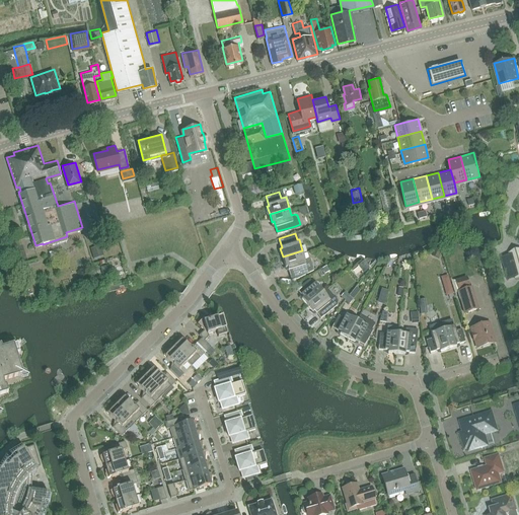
[(509,251),(501,254),(507,277),(515,274),(516,275),(518,274),(518,247),(509,250),(509,251)]
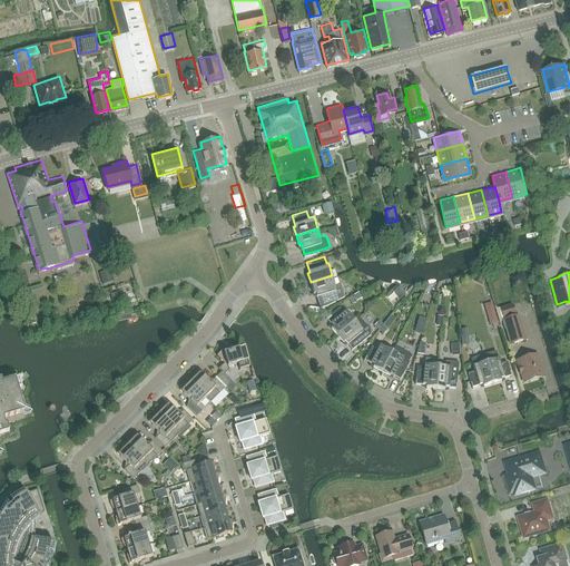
[(332,275),(311,282),(313,291),(315,290),(318,301),(320,305),(325,303),(344,293),(341,281),(334,282),(332,275)]
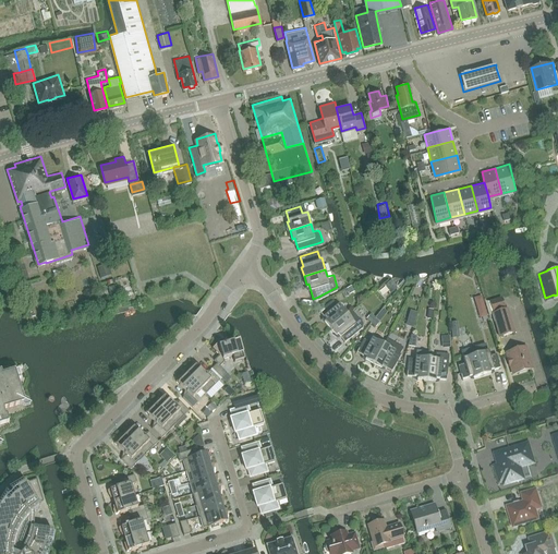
[(27,278),(29,285),(45,279),(43,273),(27,278)]
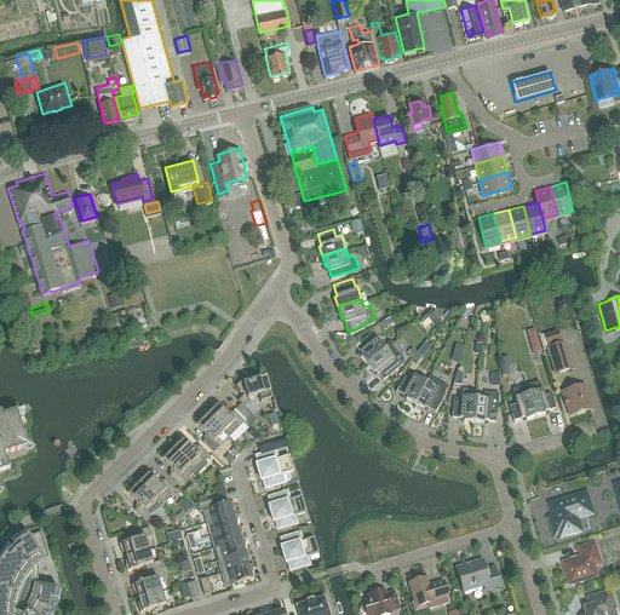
[(434,308),(428,314),(435,321),(441,316),(434,308)]
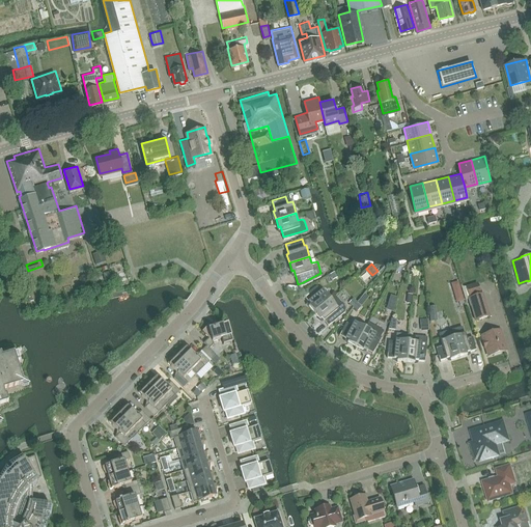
[(465,299),(453,273),(445,276),(456,302),(465,299)]
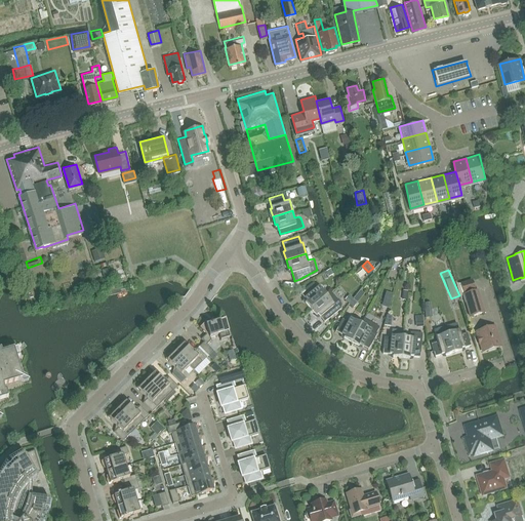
[(475,288),(472,278),(460,281),(463,291),(475,288)]
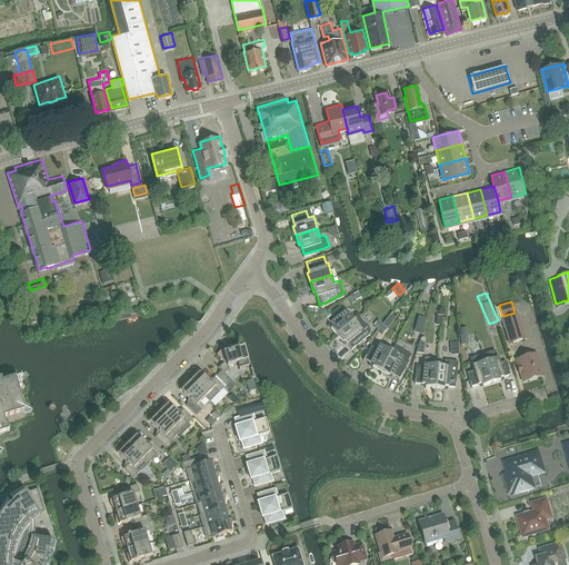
[(337,331),(353,317),(346,307),(343,309),(339,303),(326,315),(332,324),(331,325),(337,331)]
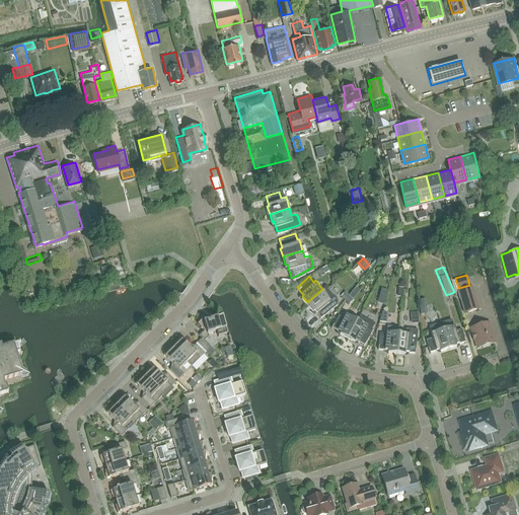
[(458,288),(464,310),(478,306),(471,284),(469,285),(458,288)]
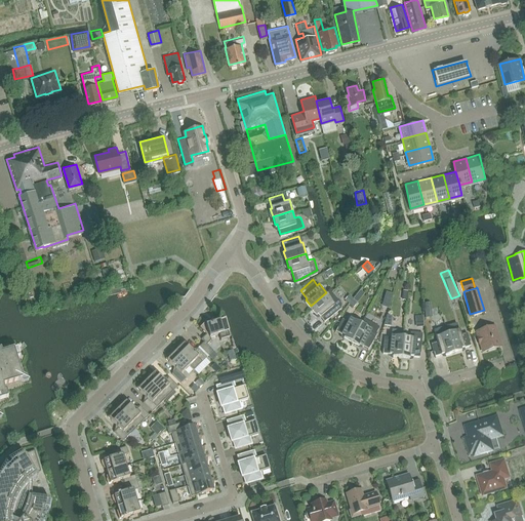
[(341,301),(331,288),(326,292),(311,306),(316,313),(318,311),(324,319),(340,306),(341,301)]
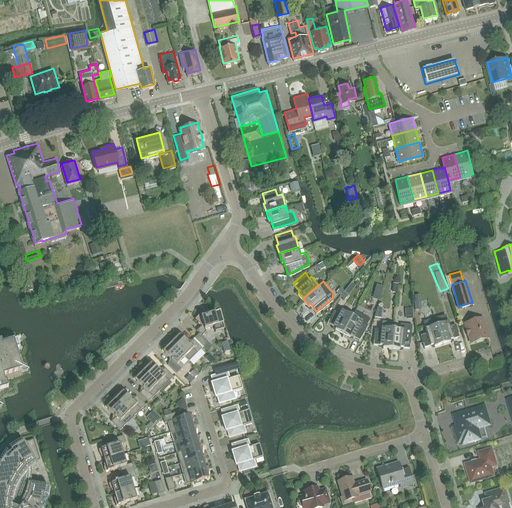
[(340,293),(345,288),(340,284),(336,289),(340,293)]
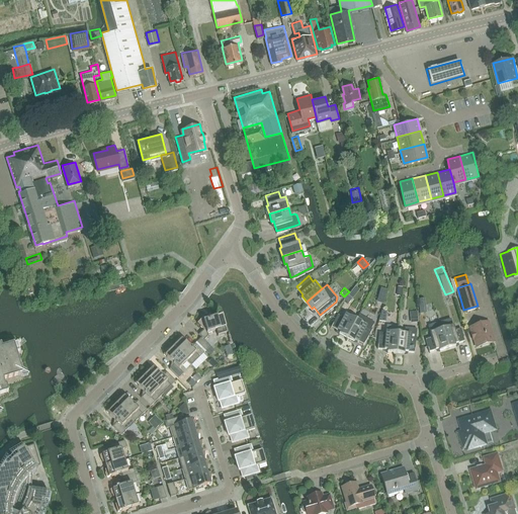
[(353,294),(349,291),(344,296),(349,300),(353,294)]
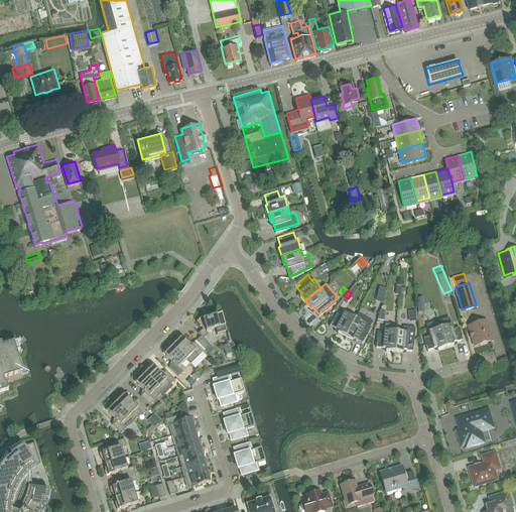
[(416,307),(408,307),(409,318),(416,317),(416,307)]
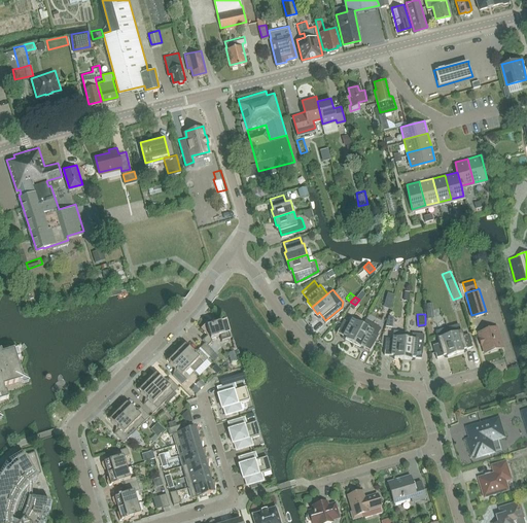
[(352,341),(362,322),(351,316),(349,321),(343,317),(337,329),(346,335),(345,337),(352,341)]
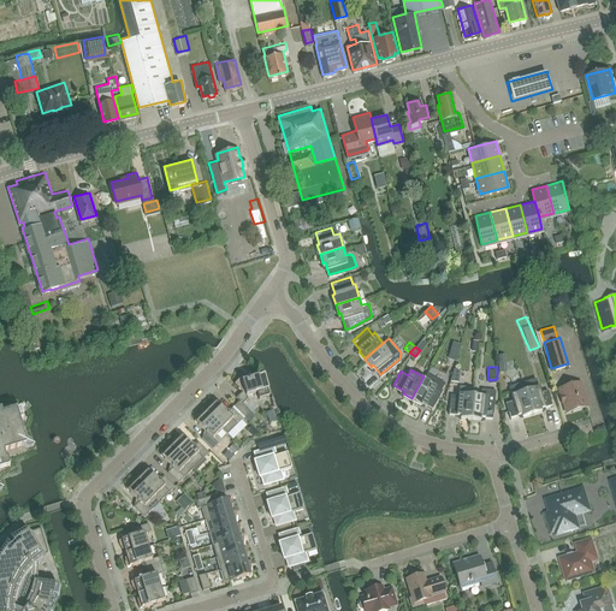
[(268,385),(264,371),(246,377),(242,373),(234,380),(242,387),(236,393),(240,397),(234,403),(244,414),(249,408),(250,408),(243,401),(247,395),(246,392),(256,389),(259,396),(268,392),(267,386),(268,385)]
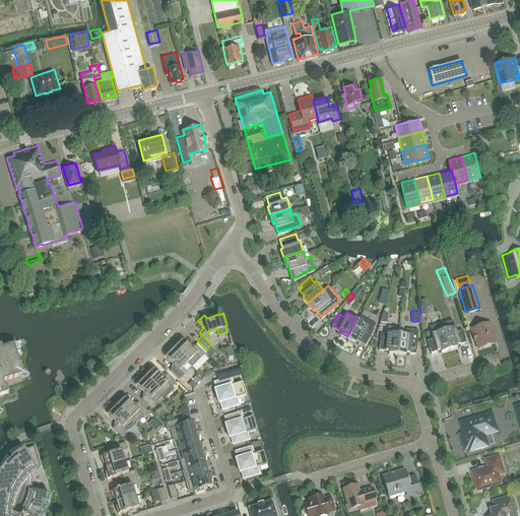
[(361,313),(358,318),(347,336),(355,339),(355,338),(365,343),(374,327),(373,327),(376,321),(361,313)]
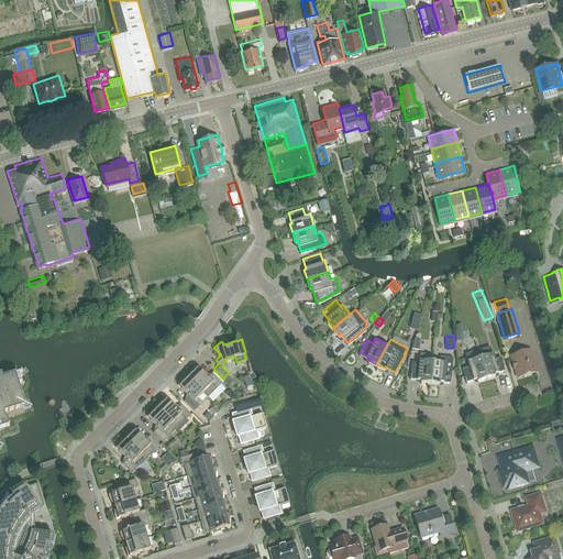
[(489,343),(477,347),(479,354),(486,375),(495,373),(494,371),(505,368),(500,353),(494,355),(492,350),(489,343)]
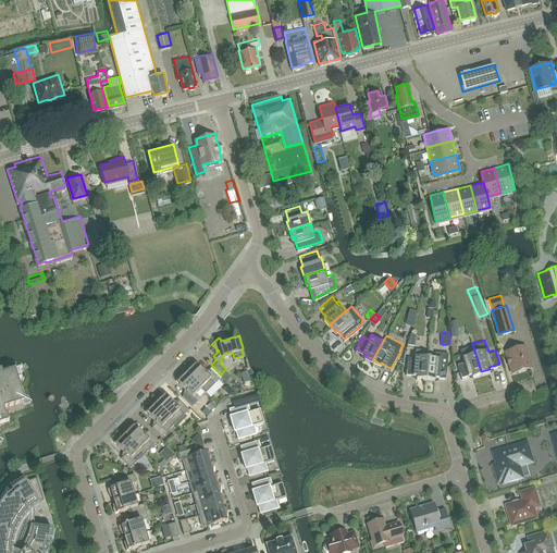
[(463,359),(457,361),(461,376),(471,372),(472,373),(481,371),(474,351),(472,343),(460,347),(462,354),(463,359)]
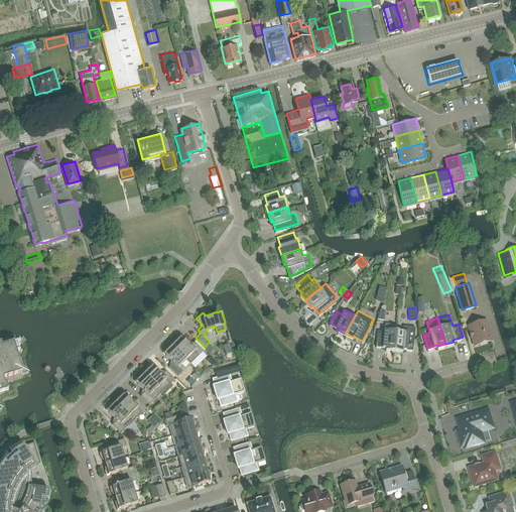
[(469,323),(475,342),(492,337),(486,317),(469,323)]
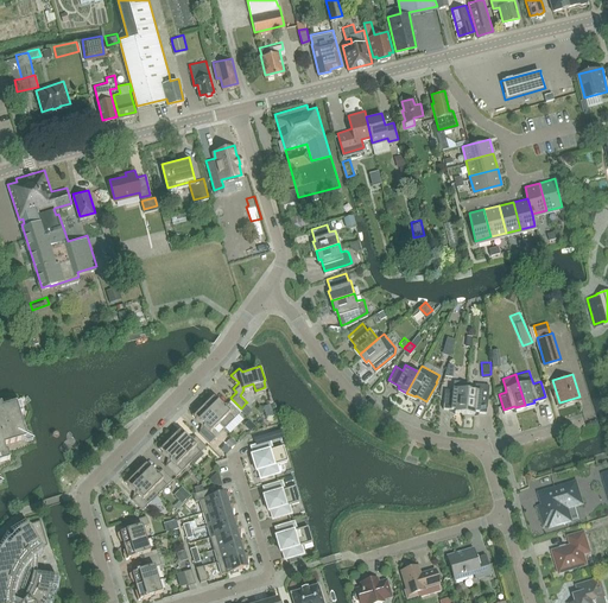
[(445,387),(443,406),(455,407),(455,410),(464,410),(467,386),(468,380),(454,379),(453,386),(453,387),(445,387)]
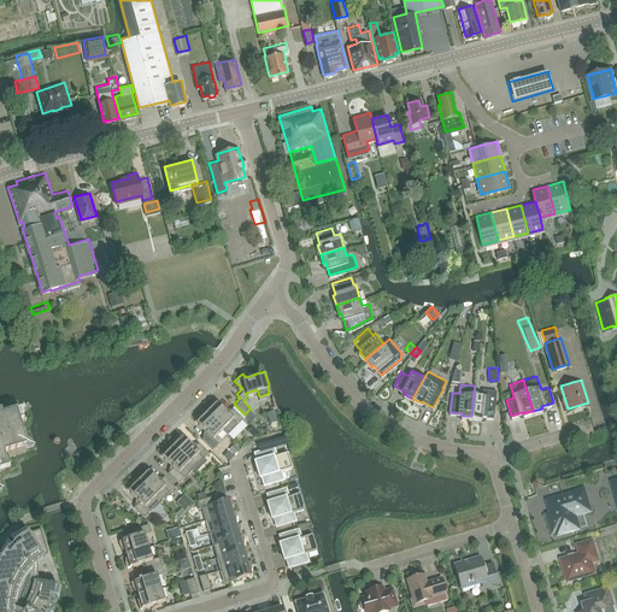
[(482,393),(474,392),(472,401),(471,416),(481,417),(481,416),(493,417),(497,388),(483,386),(482,393)]
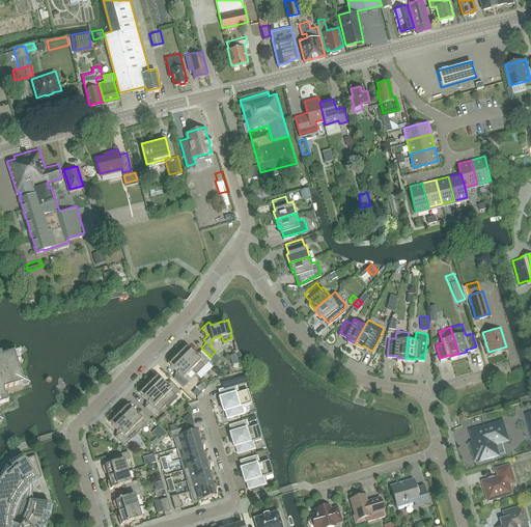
[(191,367),(196,371),(210,358),(200,349),(195,353),(185,342),(178,349),(179,350),(177,353),(192,366),(191,367)]
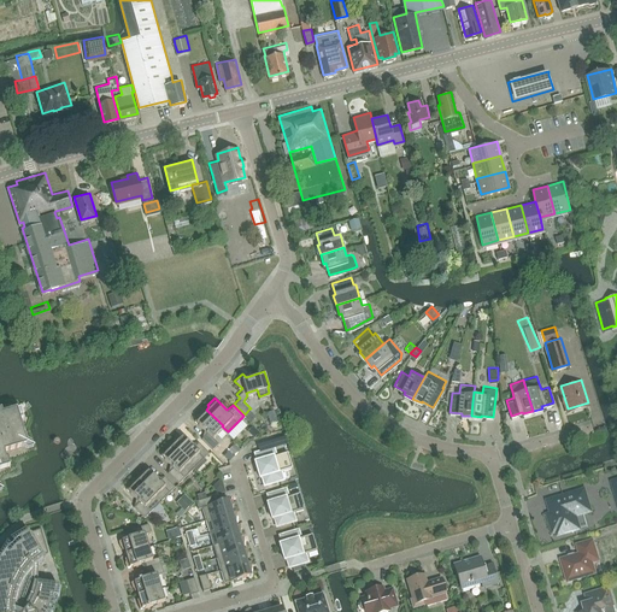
[(19,416),(23,415),(21,404),(3,410),(1,405),(0,405),(0,464),(10,463),(7,454),(5,454),(4,448),(27,441),(19,416)]
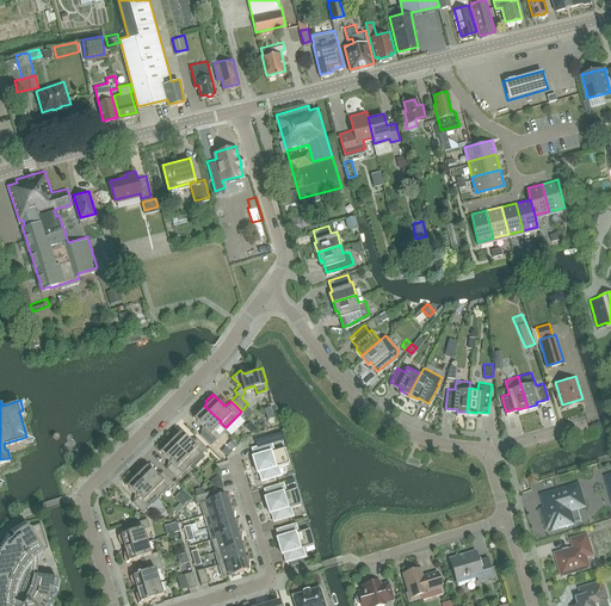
[(247,404),(242,410),(247,415),(253,409),(247,404)]
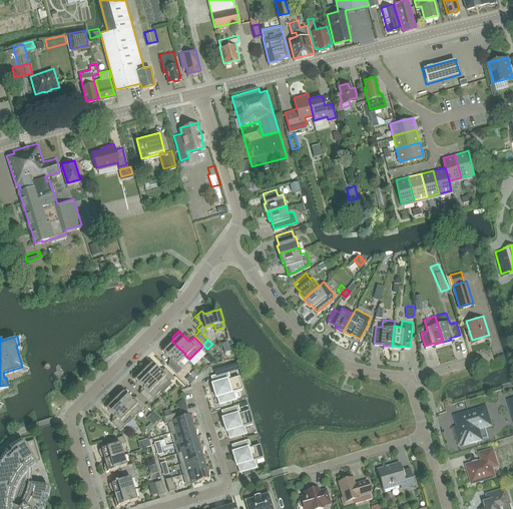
[(177,362),(184,355),(185,354),(171,341),(168,343),(167,342),(161,348),(172,358),(167,362),(176,371),(181,366),(177,362)]
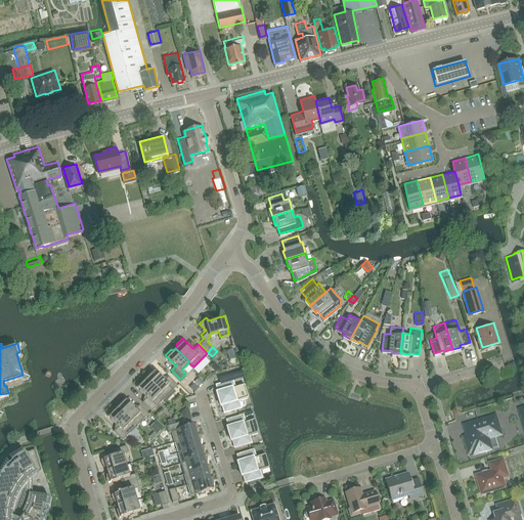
[(146,377),(165,395),(177,382),(168,373),(164,378),(154,366),(147,373),(148,374),(146,377)]
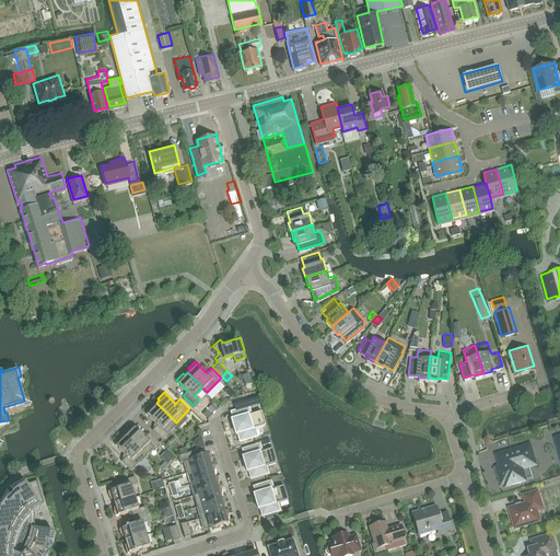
[(212,401),(208,406),(213,410),(218,405),(212,401)]
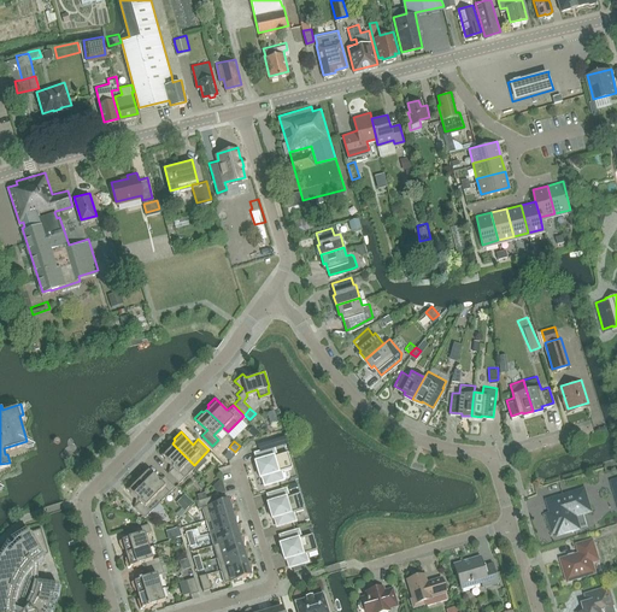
[(178,481),(194,465),(172,443),(169,446),(168,445),(160,452),(172,464),(168,470),(178,481)]
